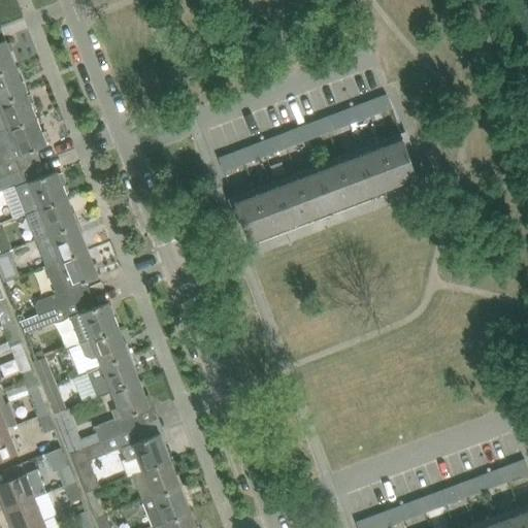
[(0,71),(15,66),(6,40),(0,41),(0,71)]
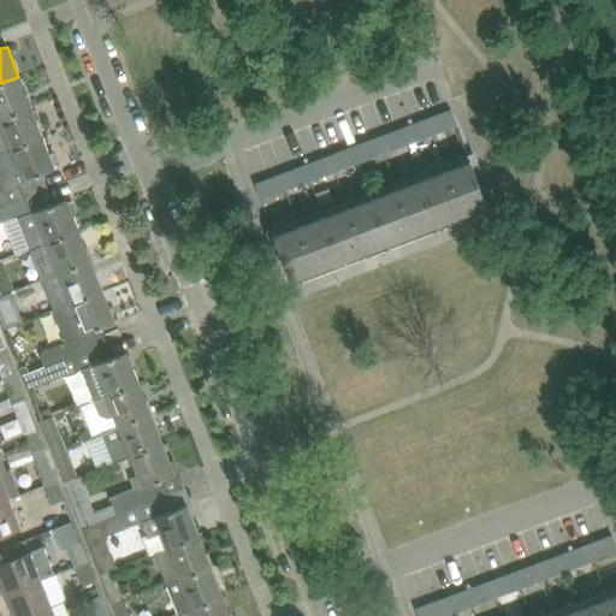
[(0,119),(30,107),(18,77),(0,83),(0,119)]
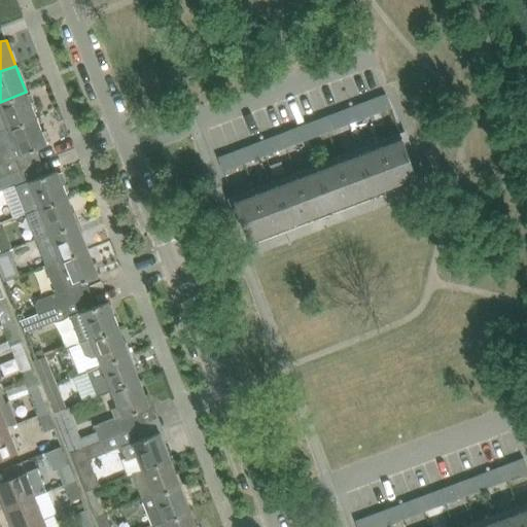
[(36,118),(26,92),(0,102),(0,131),(7,128),(8,129),(36,118)]
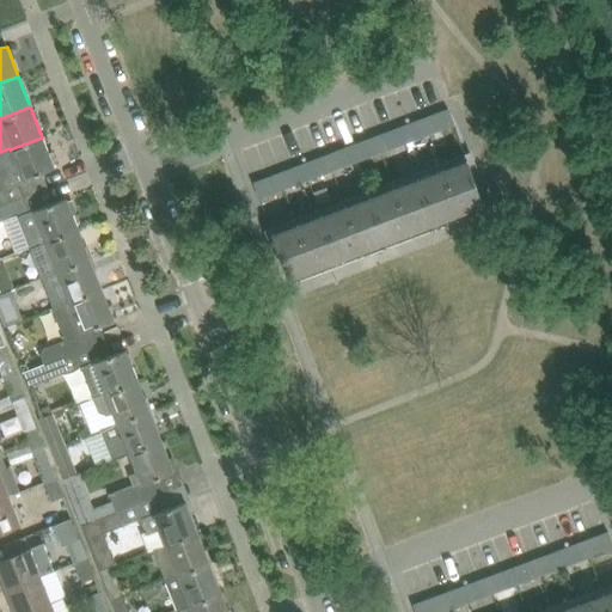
[(438,112),(444,128),(454,123),(448,108),(438,112)]
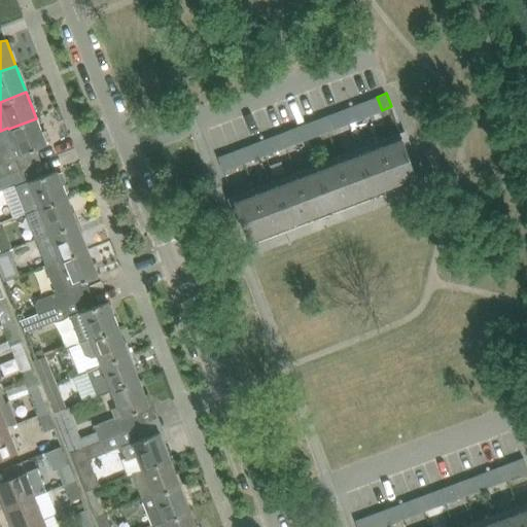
[(367,100),(373,113),(382,110),(377,97),(367,100)]
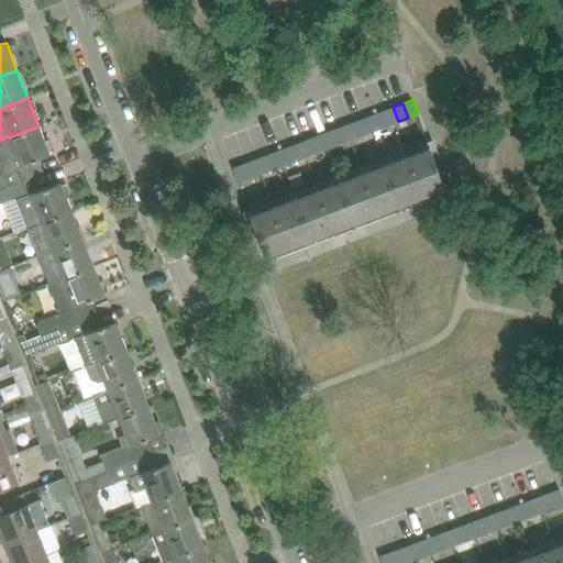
[(389,124),(384,110),(375,114),(381,128),(389,124)]
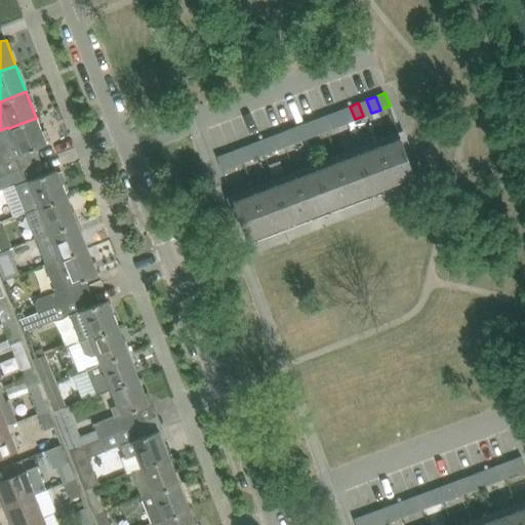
[(350,107),(341,110),(347,122),(355,119),(350,107)]
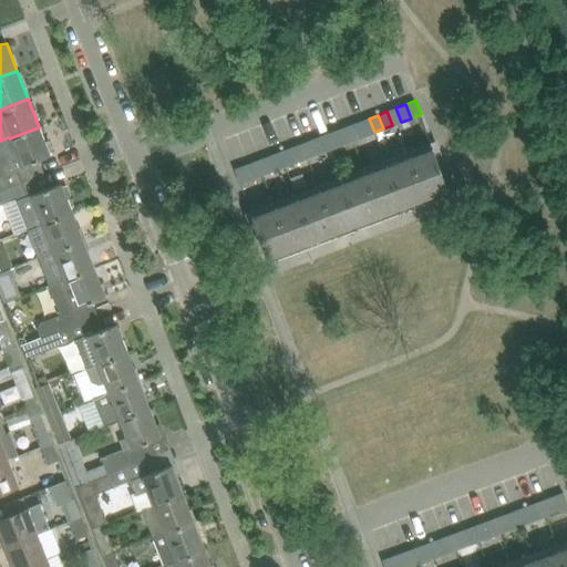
[(369,119),(359,122),(364,136),(374,132),(369,119)]
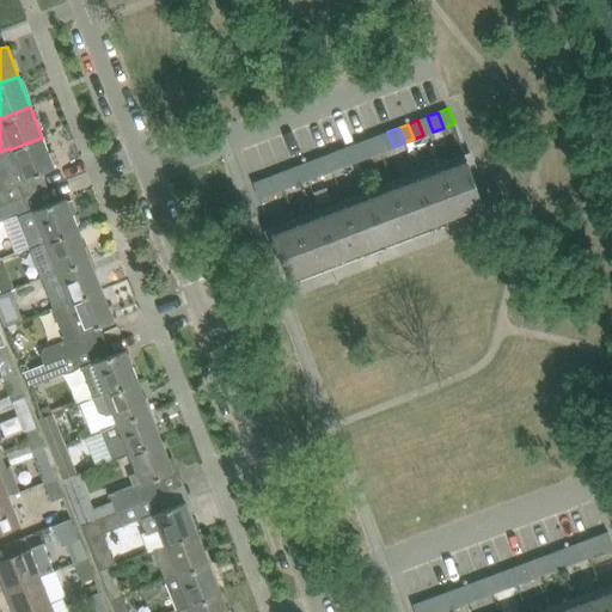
[(387,132),(378,135),(384,151),(393,147),(387,132)]
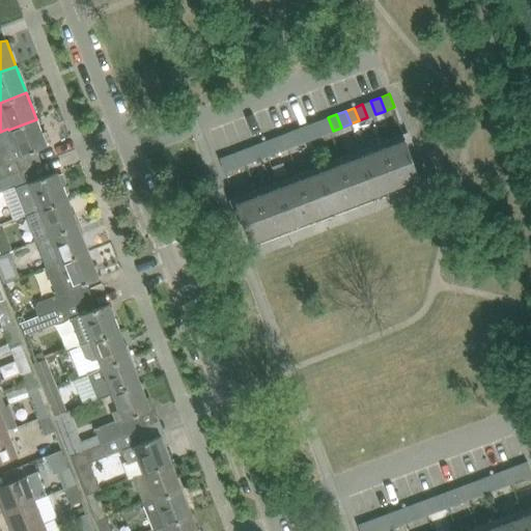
[(47,145),(36,119),(8,130),(7,129),(0,132),(0,144),(7,163),(0,165),(0,178),(39,164),(33,150),(47,145)]
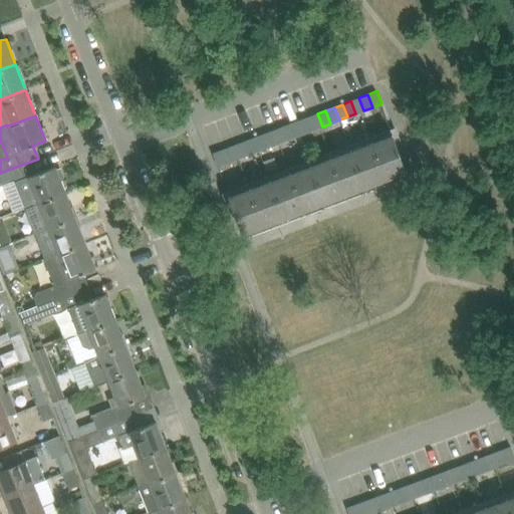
[(310,116),(301,119),(306,133),(315,130),(310,116)]
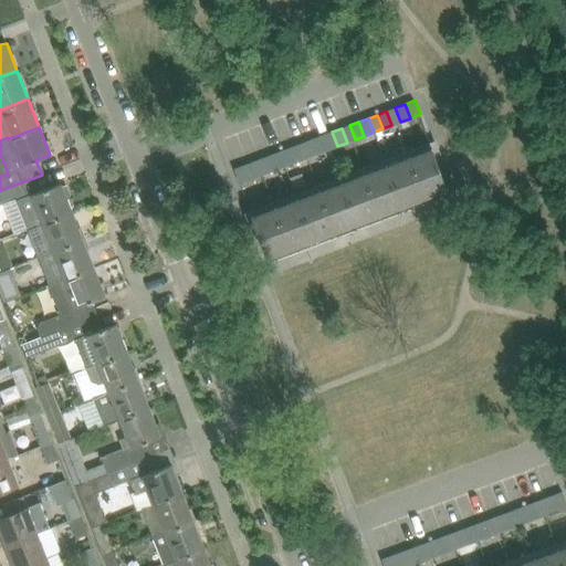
[(332,132),(323,135),(328,149),(337,146),(332,132)]
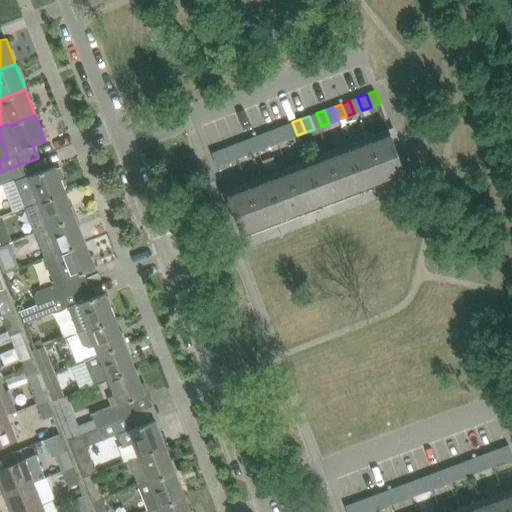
[(292,122),(284,126),(289,138),(297,135),(292,122)]
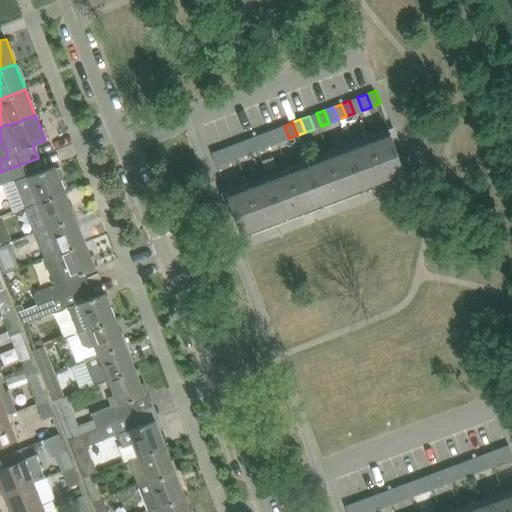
[(276,129),(281,141),(289,138),(284,126),(276,129)]
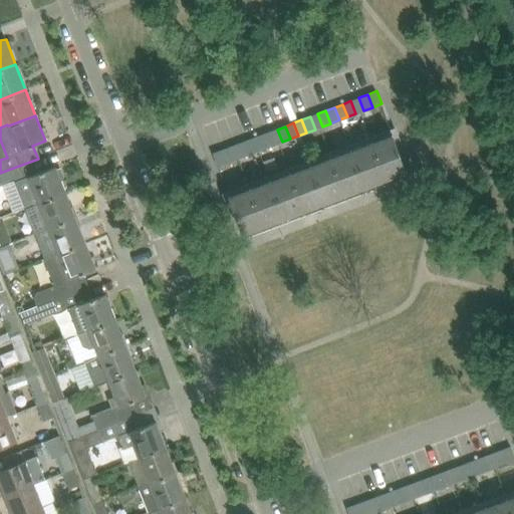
[(270,133),(261,136),(266,148),(274,145),(270,133)]
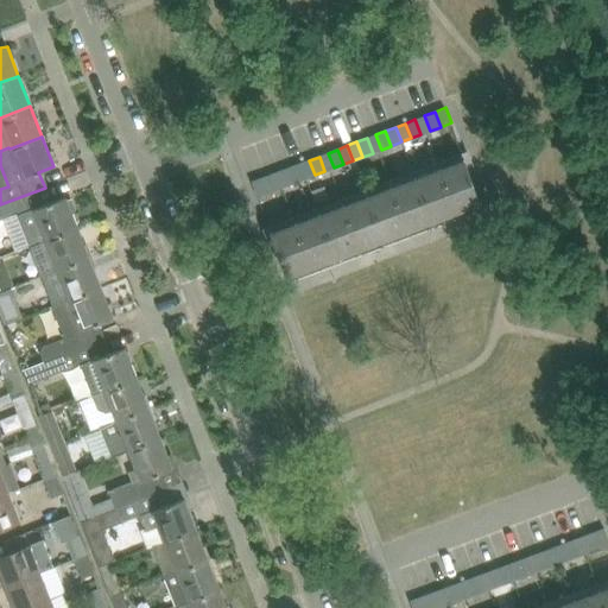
[(438,166),(455,211),(480,202),(463,157),(438,166)]
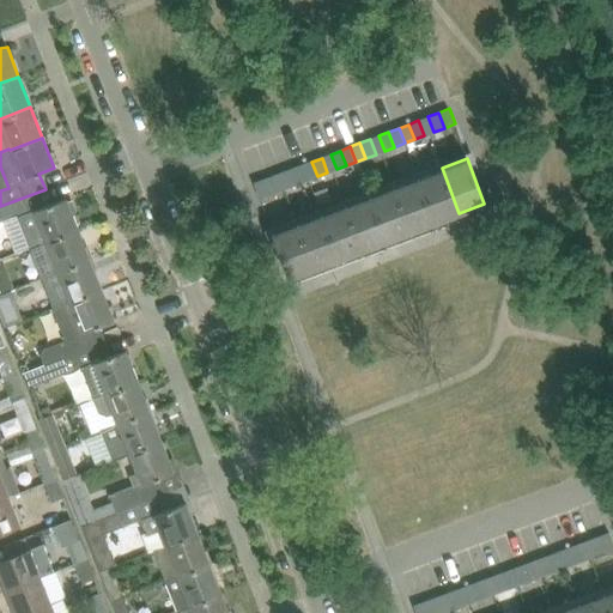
[(311,162),(302,165),(308,180),(317,176),(311,162)]
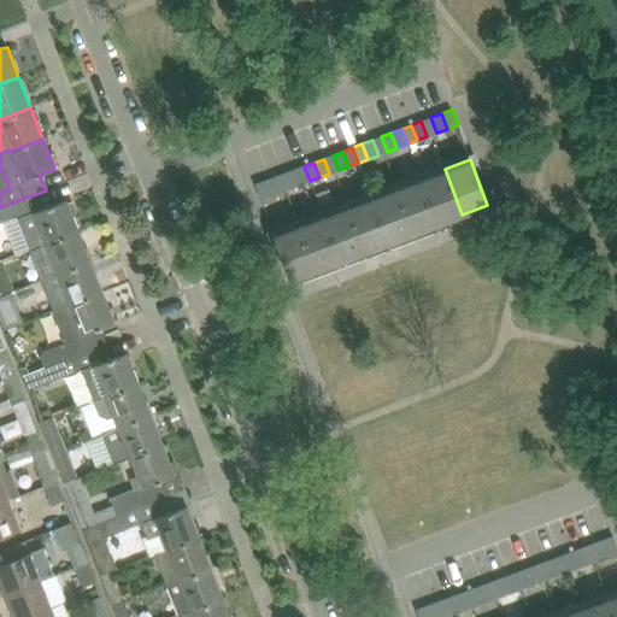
[(304,166),(294,170),(300,184),(310,181),(304,166)]
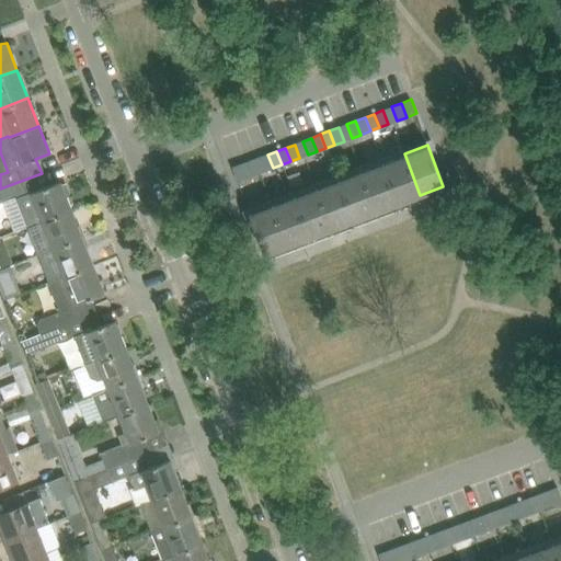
[(398,203),(420,195),(404,153),(382,162),(398,203)]
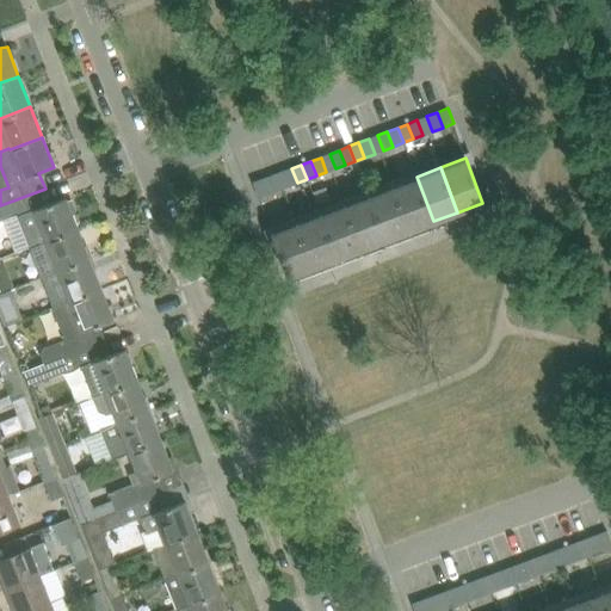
[(282,172),(288,186),(297,183),(291,168),(282,172)]
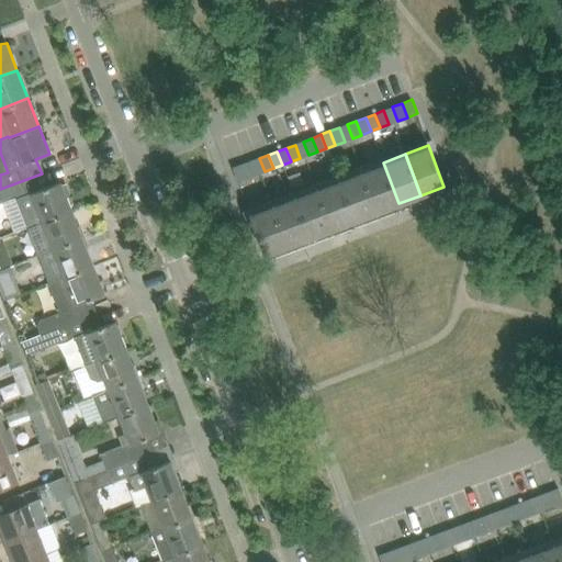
[(250,161),(240,166),(246,179),(255,175),(250,161)]
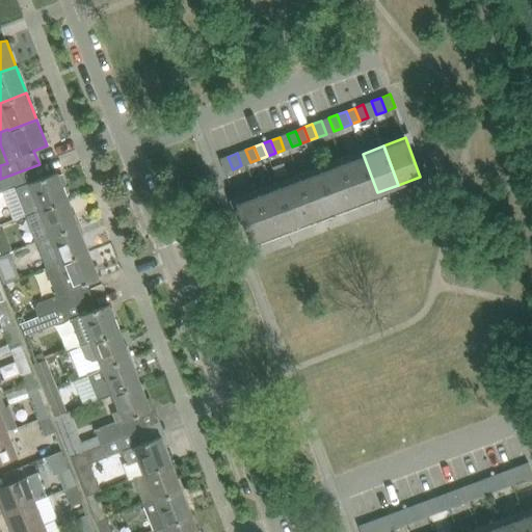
[(355,201),(377,192),(363,154),(341,162),(355,201)]
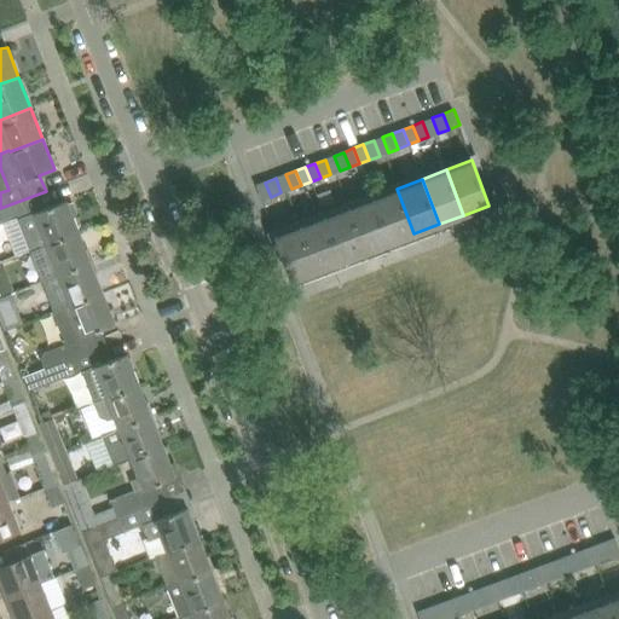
[(265,183),(255,186),(261,201),(271,197),(265,183)]
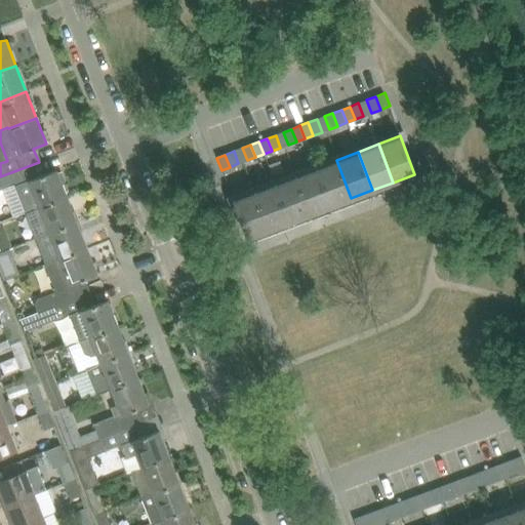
[(330,206),(351,198),(336,160),(316,167),(330,206)]
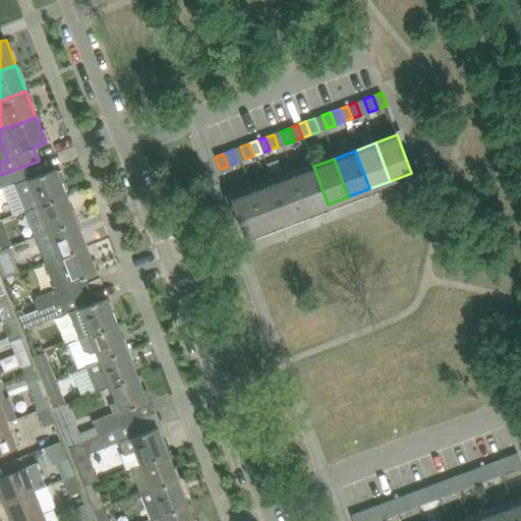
[(44,174),(39,161),(0,175),(0,188),(2,188),(16,182),(26,210),(27,211),(66,195),(56,169),(44,174)]
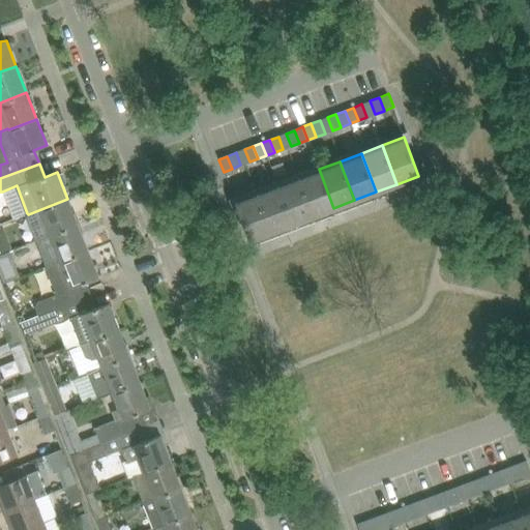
[(313,215),(333,208),(319,169),(298,177),(313,215)]
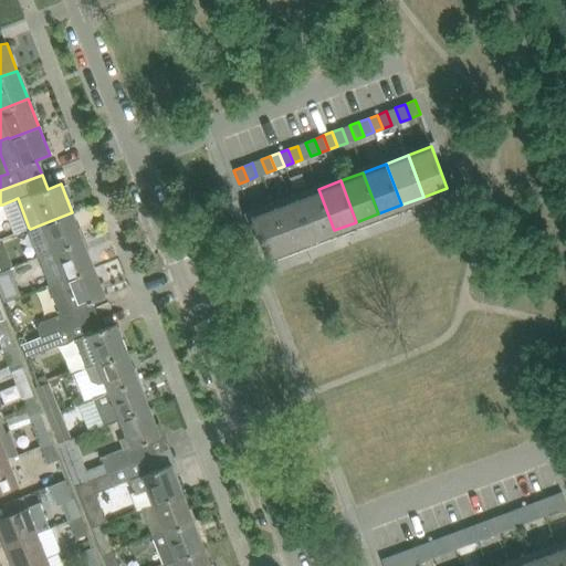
[(312,239),(334,230),(318,189),(296,198),(312,239)]
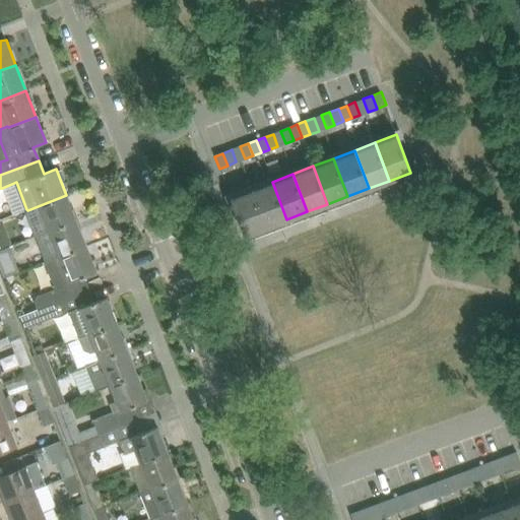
[(265,226),(286,219),(272,182),(251,190),(265,226)]
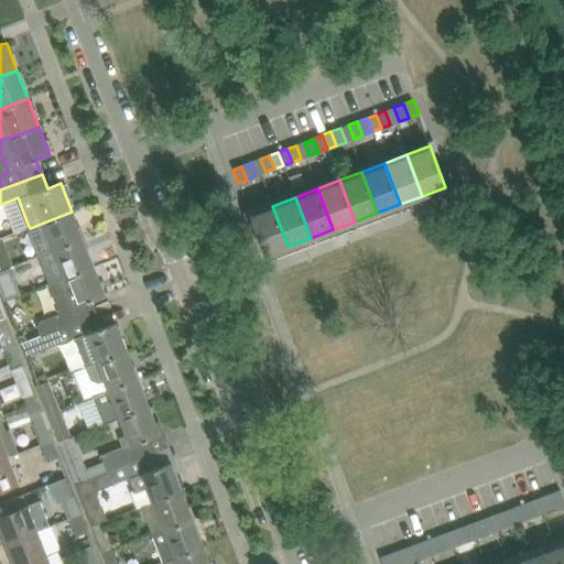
[(272,206),(267,208),(249,214),(264,255),(288,246),(272,206)]
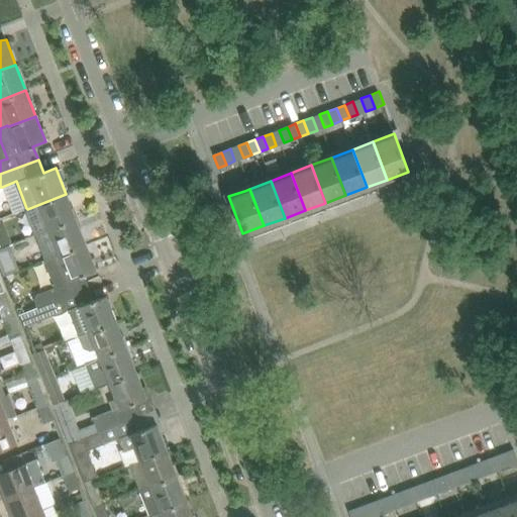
[(76,219),(66,194),(27,209),(37,234),(76,219)]
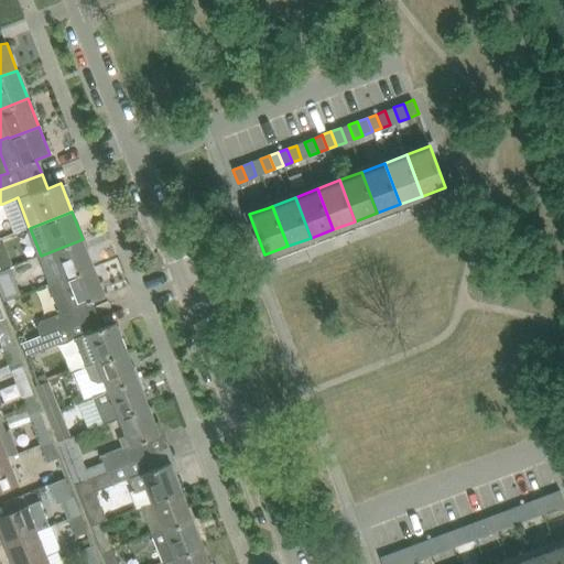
[(94,267),(83,239),(41,256),(51,283),(94,267)]
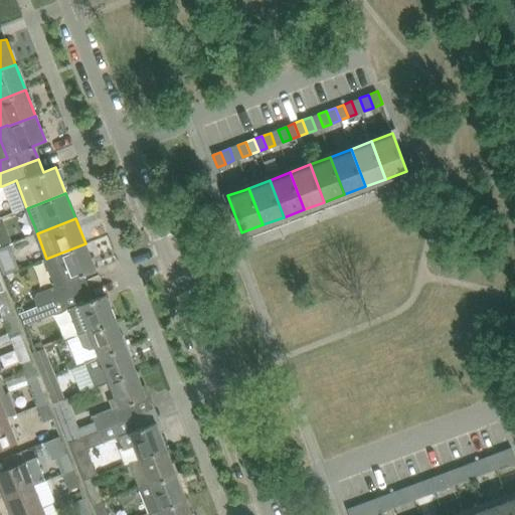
[(36,295),(34,299),(37,307),(88,287),(82,275),(96,269),(86,243),(46,259),(57,287),(44,292),(36,295)]
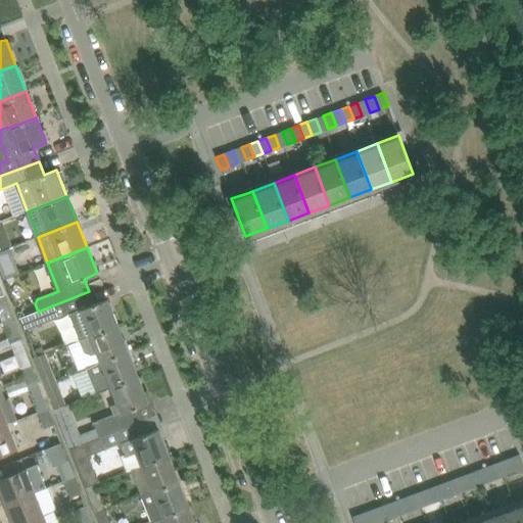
[(0,266),(9,263),(4,250),(0,251),(0,266)]
